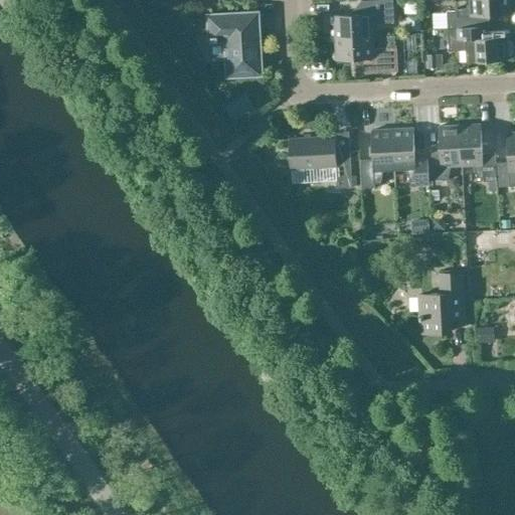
[(333,15),(334,38),(372,36),(371,24),(393,23),(391,0),(384,0),(360,1),(361,14),(333,15)]
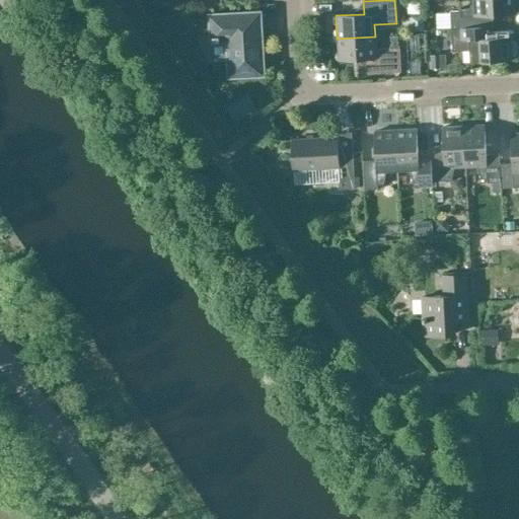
[(513,0),(473,0),(474,7),(460,10),(450,11),(450,13),(450,28),(479,27),(478,16),(514,14),(513,0)]
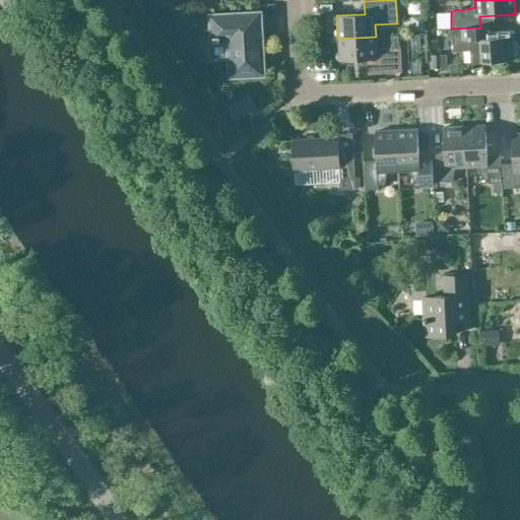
[(451,13),(439,14),(440,29),(451,28),(451,13)]
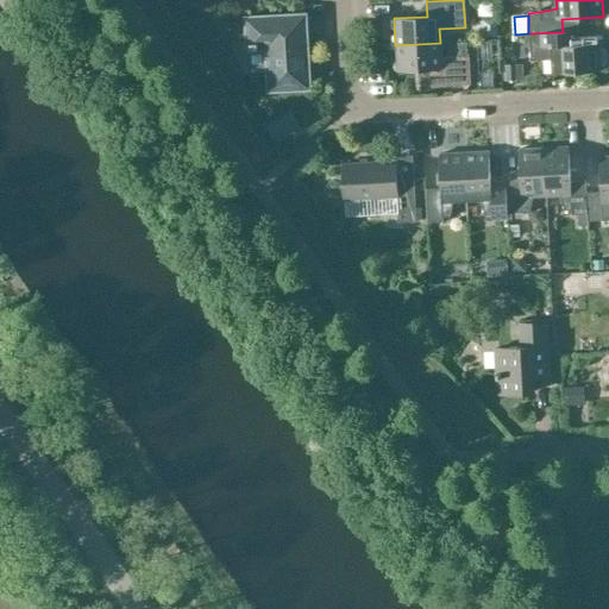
[(308,88),(305,17),(248,19),(249,45),(238,46),(249,69),(269,68),(270,90),(308,88)]
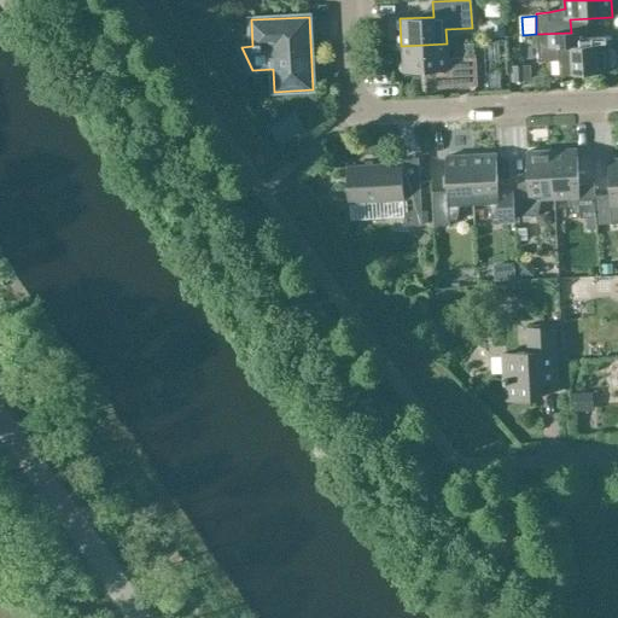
[(489,38),(505,38),(503,18),(488,18),(489,38)]
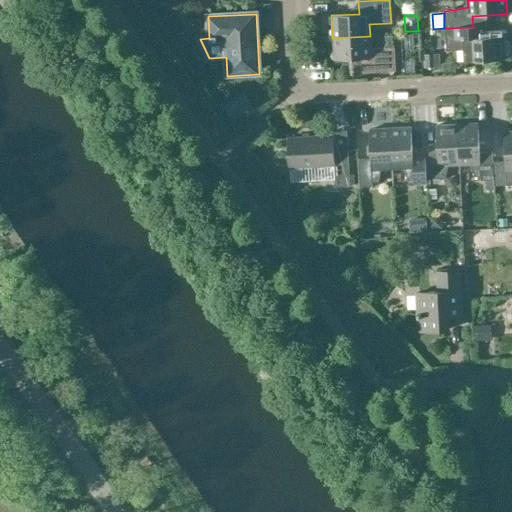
[(444,28),(446,51),(463,50),(464,61),(504,59),(504,55),(507,55),(510,52),(509,42),(506,39),(503,39),(503,36),(473,37),(473,27),(444,28)]
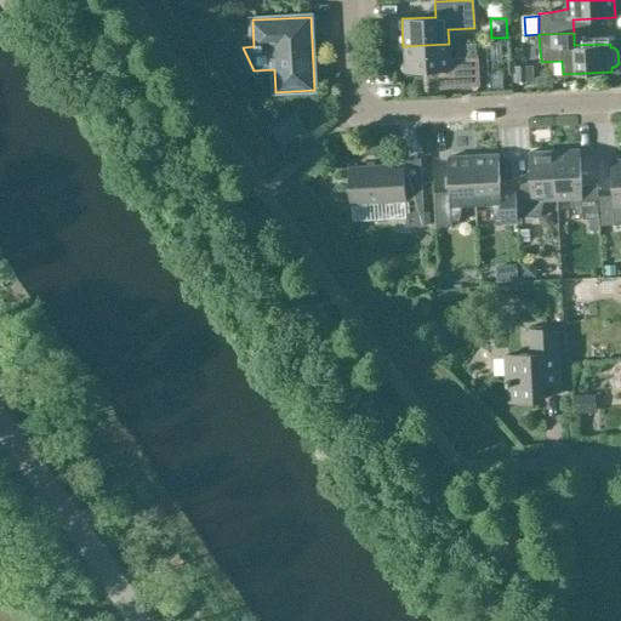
[(449,44),(403,46),(404,73),(437,70),(438,87),(479,86),(478,57),(449,58),(449,44)]
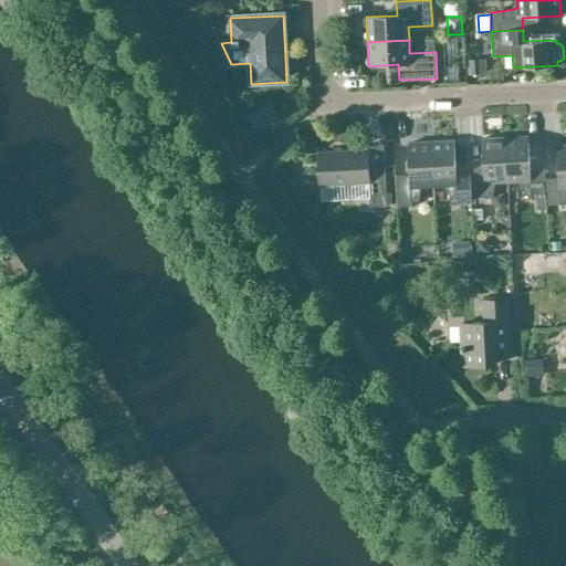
[(480,61),(469,62),(470,77),(481,77),(480,61)]
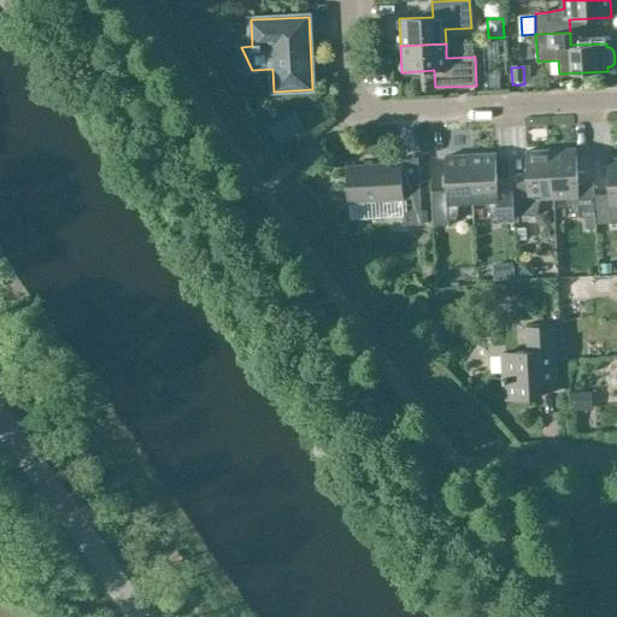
[(575,148),(550,151),(553,198),(566,198),(571,213),(579,213),(580,218),(585,218),(594,218),(593,195),(593,183),(577,184),(575,148)]
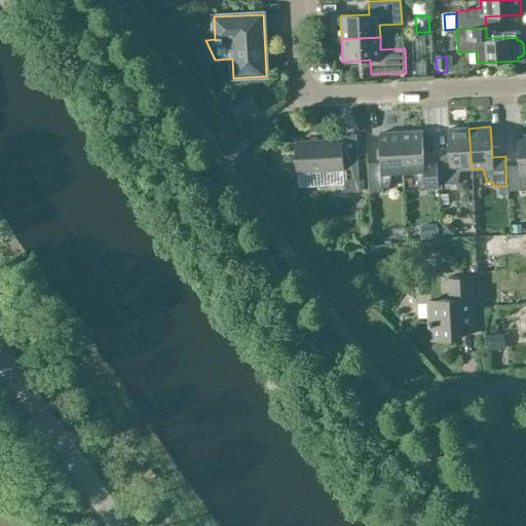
[(436,160),(438,185),(457,183),(460,170),(472,168),(468,128),(447,129),(449,159),(436,160)]
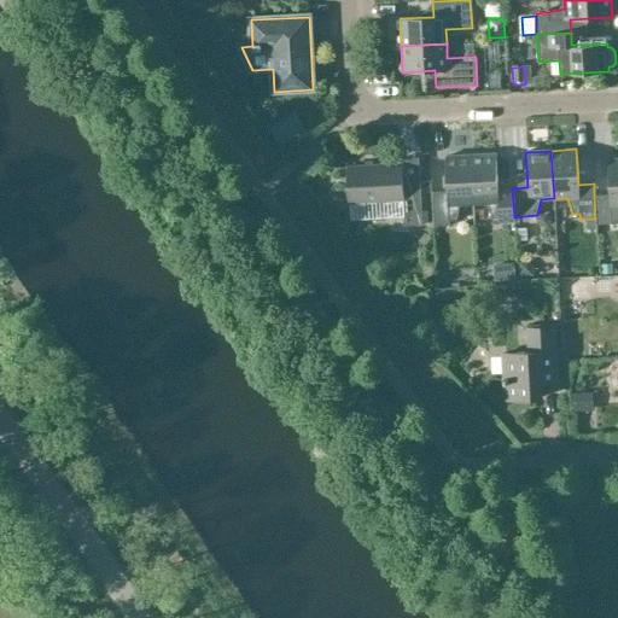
[(495,153),(470,155),(472,203),(487,202),(491,219),(499,217),(499,222),(514,221),(514,217),(512,188),(497,188),(495,153)]
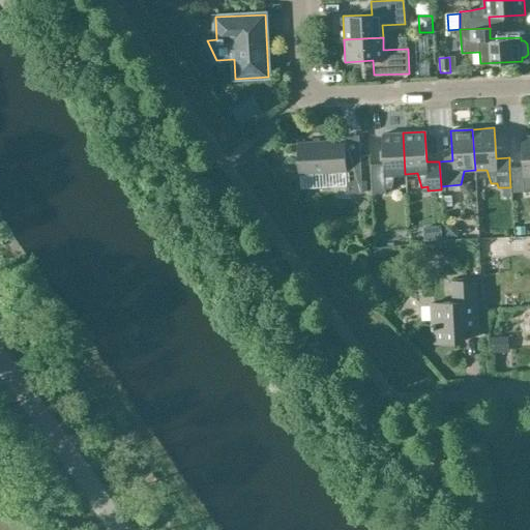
[(405,174),(403,133),(381,134),(383,165),(370,165),(371,189),(373,189),(373,194),(385,194),(385,188),(391,188),(394,174),(405,174)]
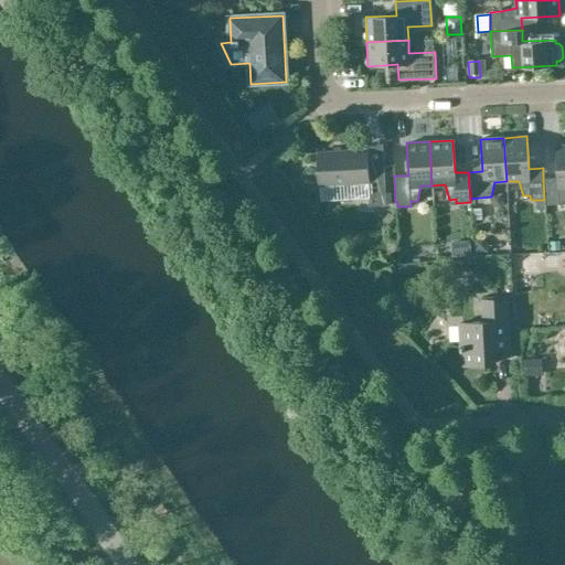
[(557,178),(543,179),(544,200),(545,205),(558,204),(564,203),(564,145),(555,146),(557,178)]
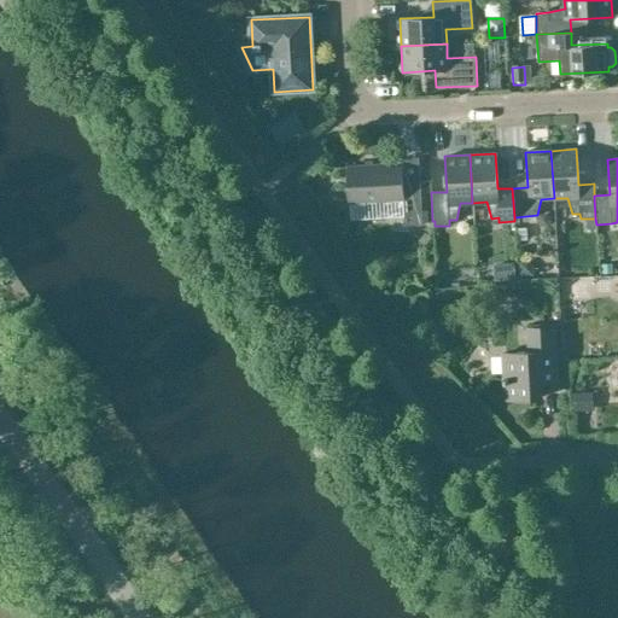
[(402,200),(404,226),(423,225),(419,181),(402,182),(401,163),(347,167),(349,203),(402,200)]
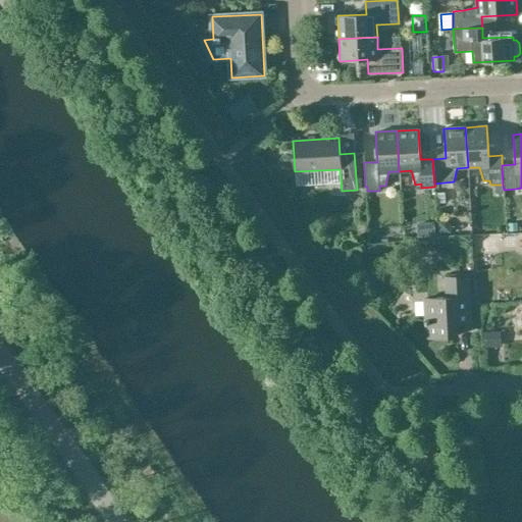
[(503,185),(494,185),(496,197),(504,196),(504,190),(503,185)]
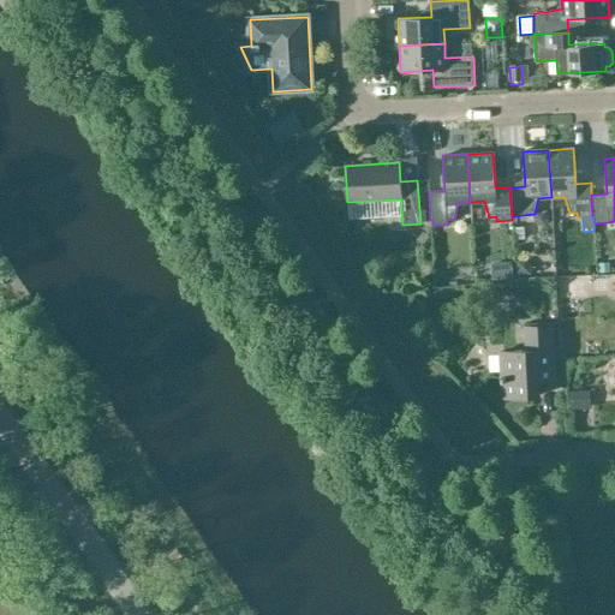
[(531,275),(531,267),(526,262),(517,262),(517,275),(531,275)]
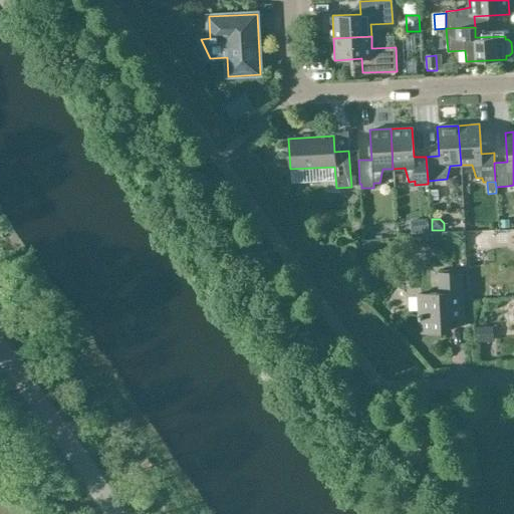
[(509,219),(500,220),(500,228),(509,227),(509,219)]
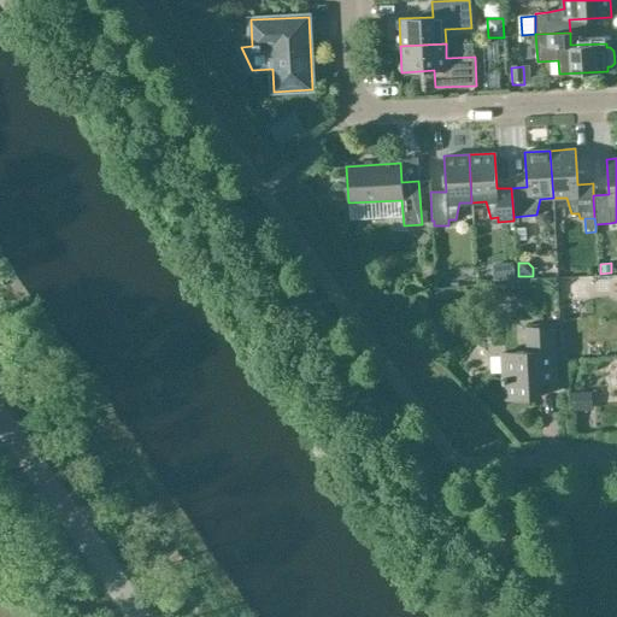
[(560,303),(583,301),(582,281),(559,283),(560,303)]
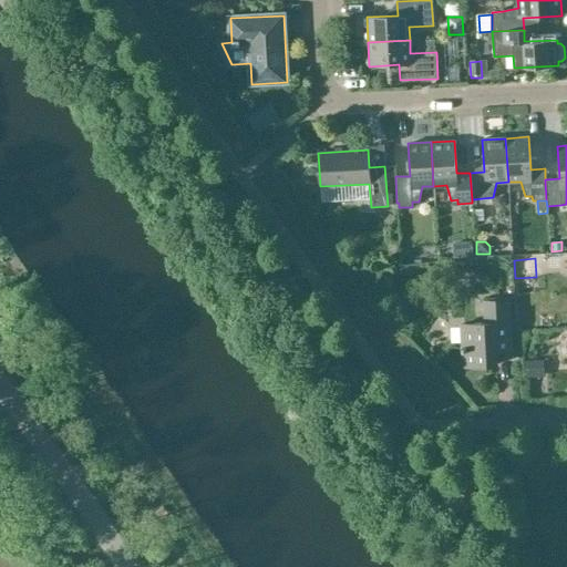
[(495,351),(511,350),(507,299),(483,301),(484,322),(460,325),(463,367),(496,364),(495,351)]
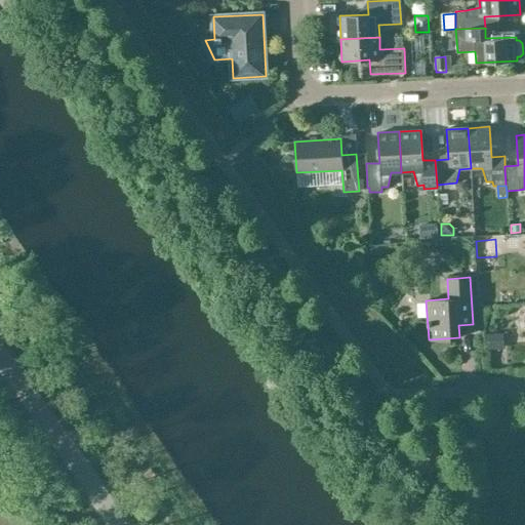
[(486,334),(486,349),(499,349),(498,333),(486,334)]
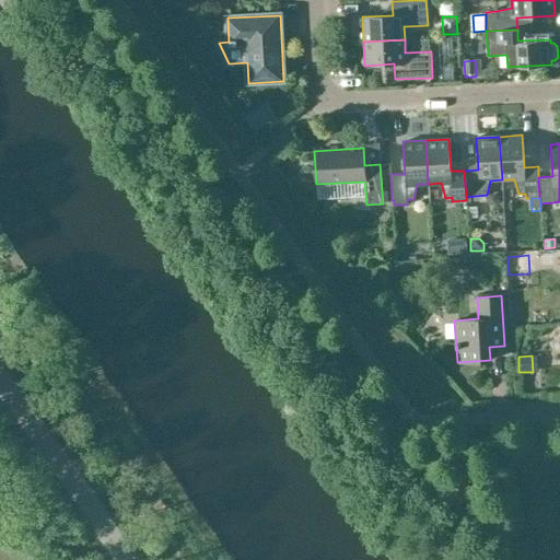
[(525,388),(528,392),(533,392),(536,388),(536,384),(533,381),(528,381),(525,384),(525,388)]
